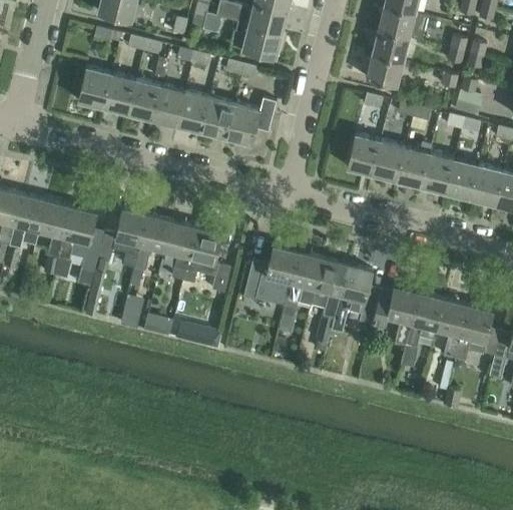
[(136,0),(99,0),(96,13),(131,21),(136,0)]
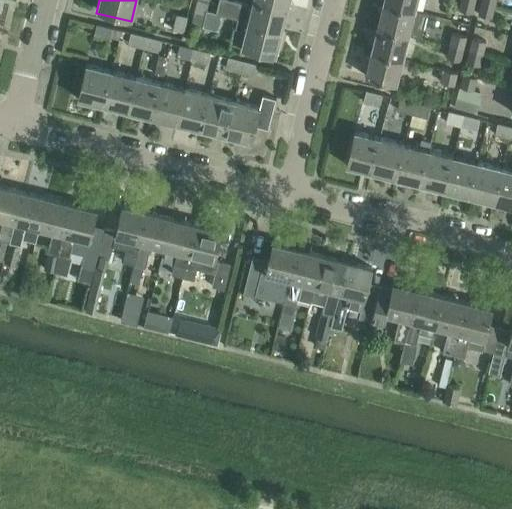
[(196,0),(194,11),(206,13),(209,0),(196,0)]
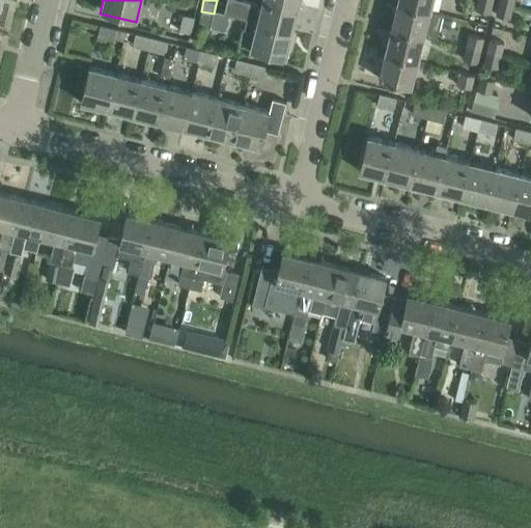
[(224,17),(256,25),(291,33),(298,7),(269,0),(261,0),(260,8),(228,0),(224,17)]
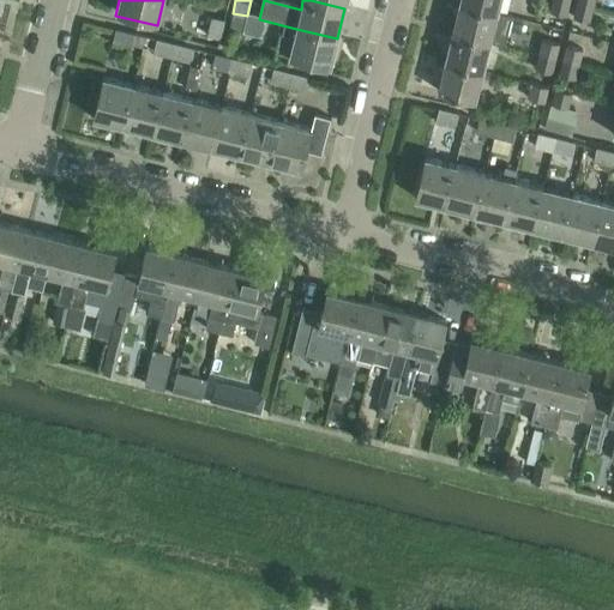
[(459,0),(459,6),(497,14),(499,0),(459,0)]
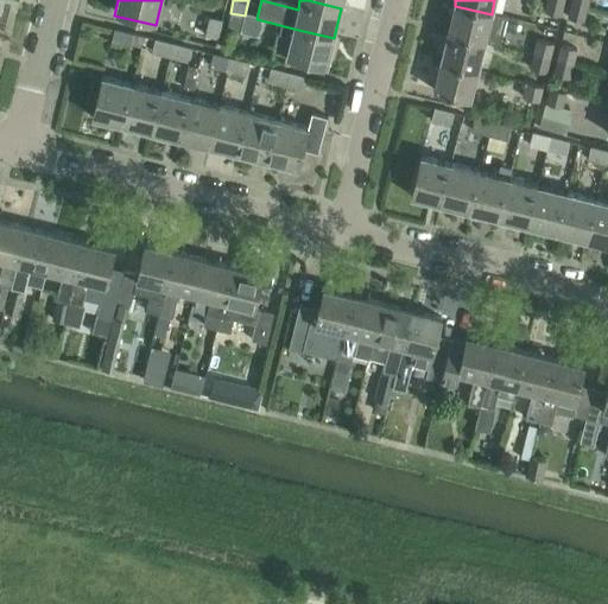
[(546,0),(544,13),(561,18),(564,2),(555,0),(546,0)]
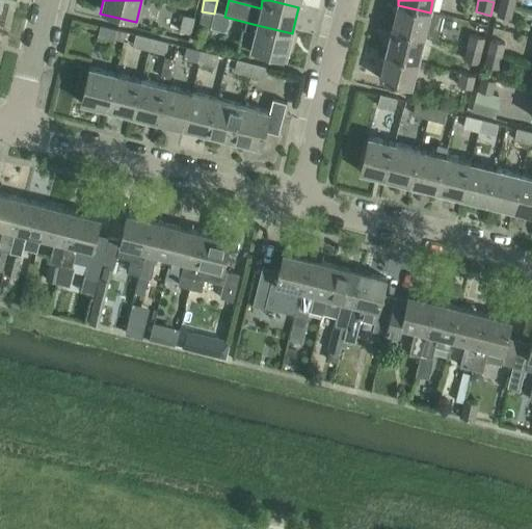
[(496,17),(510,21),(514,7),(499,3),(496,17)]
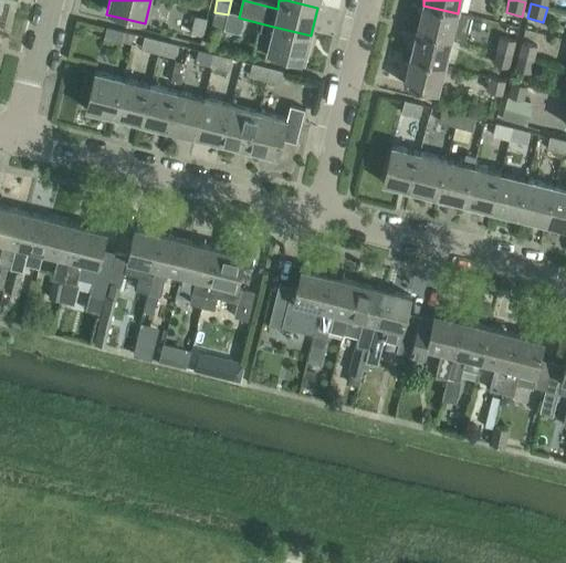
[(423,6),(417,32),(451,41),(450,41),(464,44),(471,18),(458,14),(458,13),(423,6)]
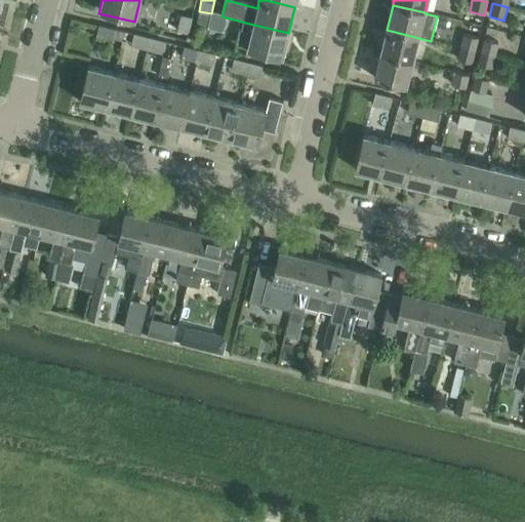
[(208,27),(212,28),(214,22),(209,19),(211,13),(199,11),(195,27),(207,30),(208,27)]
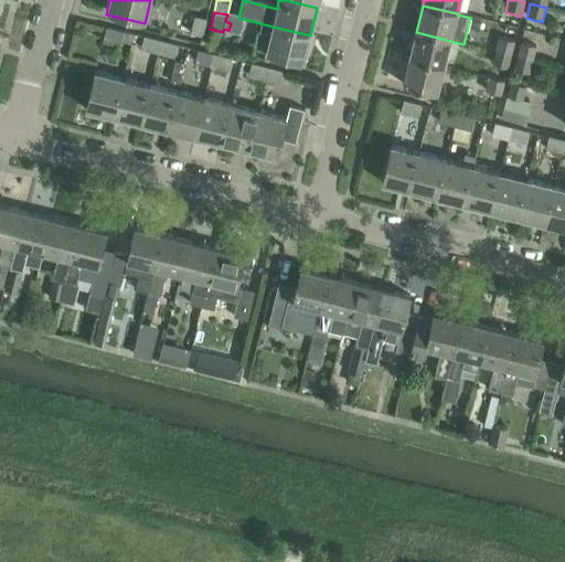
[(193,18),(190,34),(202,38),(206,20),(193,18)]
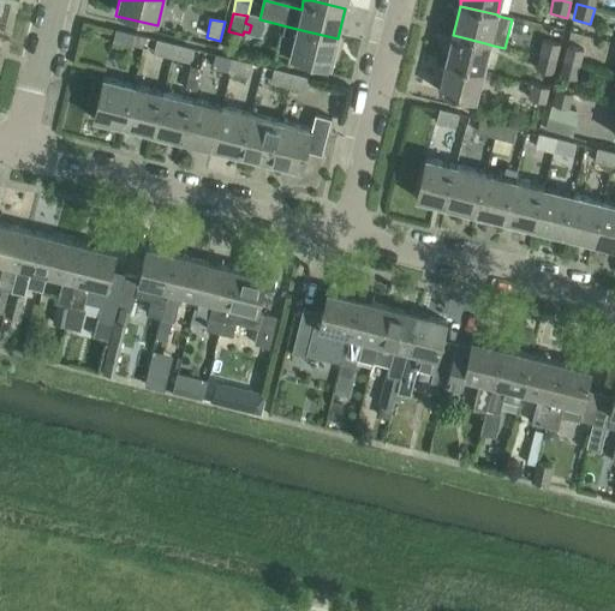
[(338,39),(297,29),(290,59),(330,69),(338,39)]
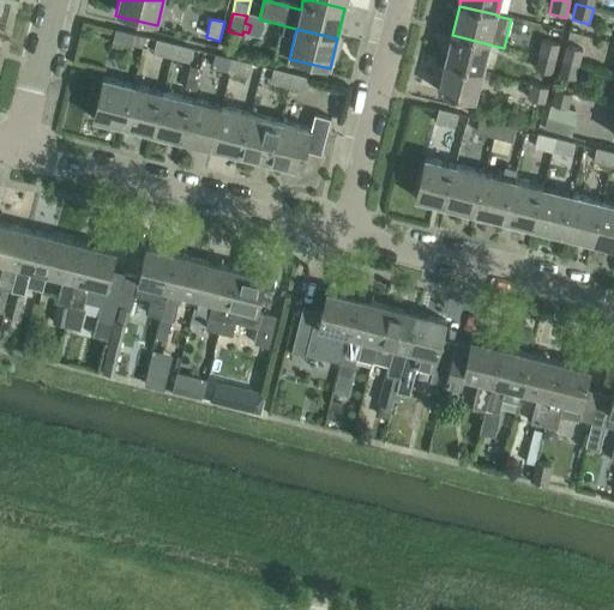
[(142,50),(144,40),(114,31),(112,46),(131,50),(131,47),(142,50)]
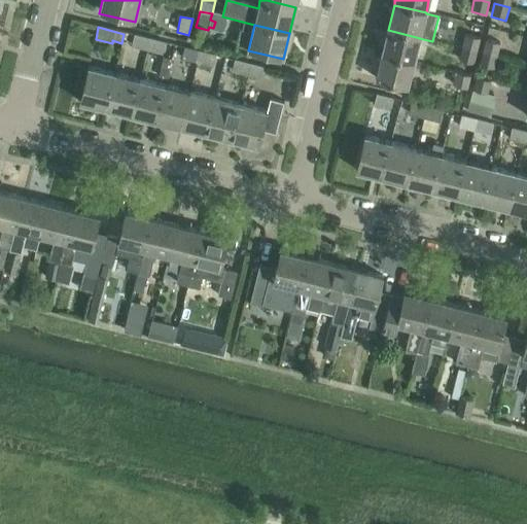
[(382,55),(414,63),(419,38),(420,38),(388,30),(382,55)]
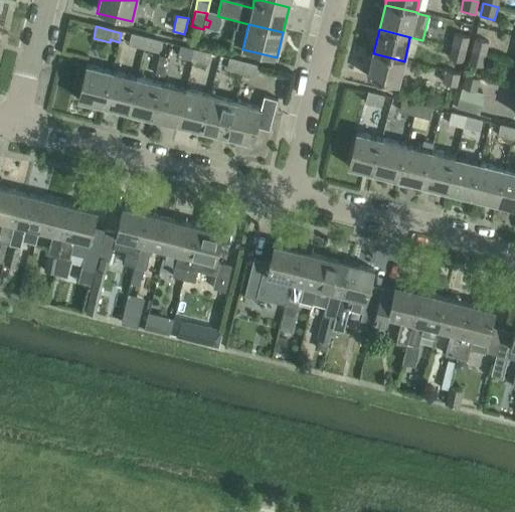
[(143,50),(146,39),(130,35),(128,47),(143,50)]
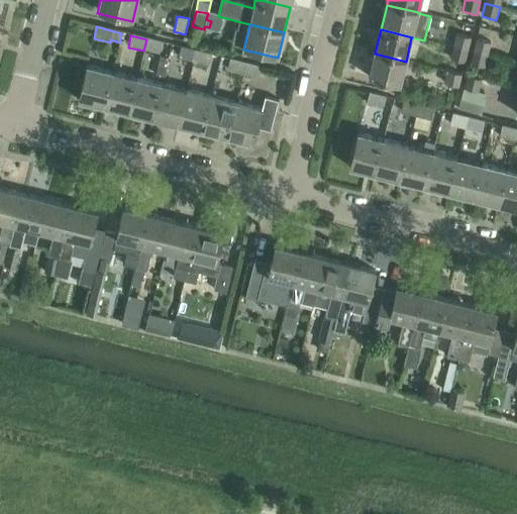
[(455,35),(453,47),(468,50),(471,39),(455,35)]
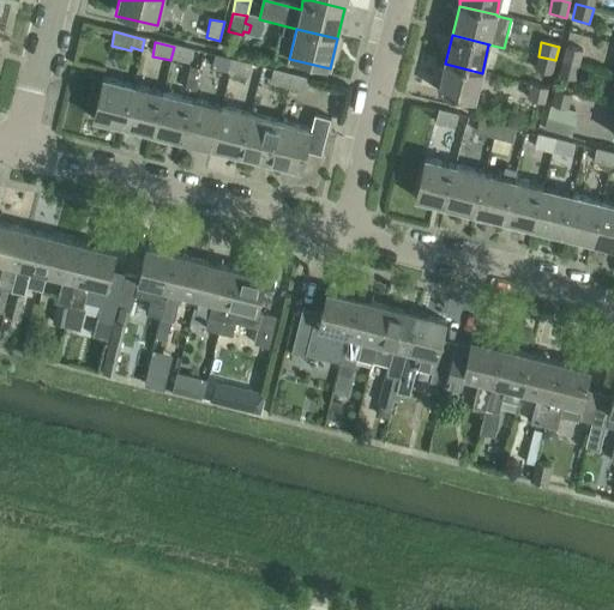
[(174,47),(170,60),(190,65),(192,52),(174,47)]
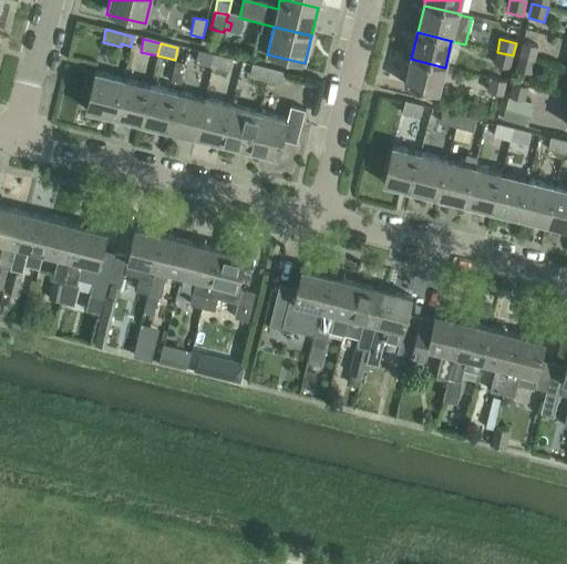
[(522,44),(518,58),(535,61),(538,49),(522,44)]
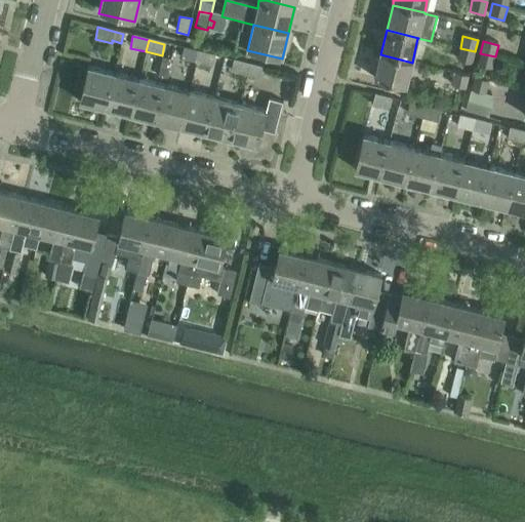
[(196,65),(199,52),(183,48),(180,61),(196,65)]
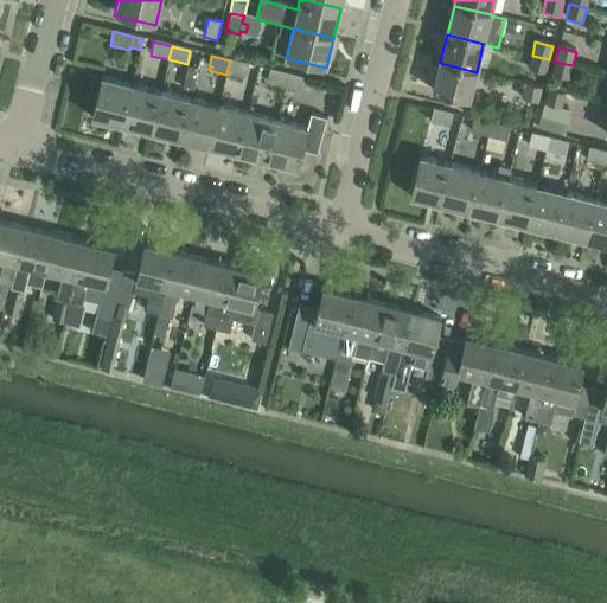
[(529,71),(544,75),(545,75),(549,59),(532,56),(529,71)]
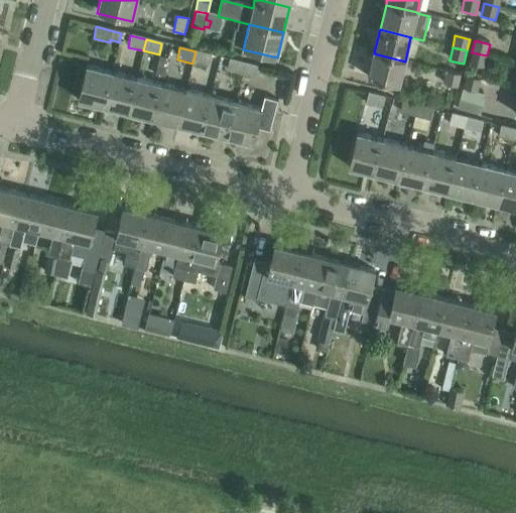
[(209,68),(211,55),(196,51),(192,63),(209,68)]
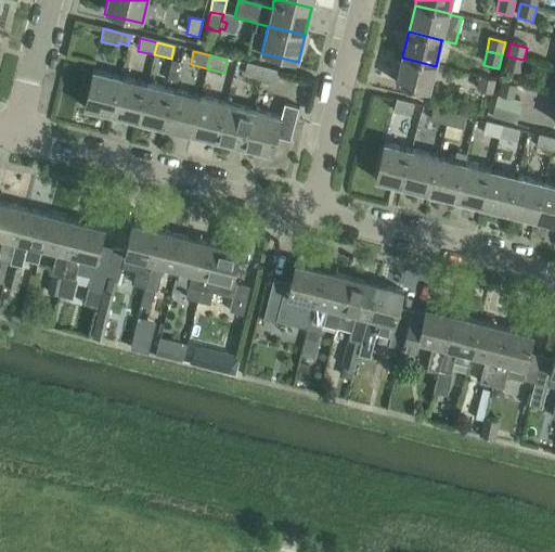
[(504,71),(520,74),(524,60),(507,56),(504,71)]
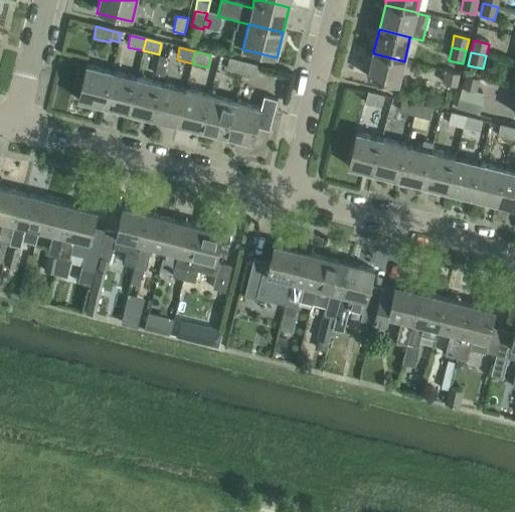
[(404,61),(373,53),(366,78),(397,87),(404,61)]
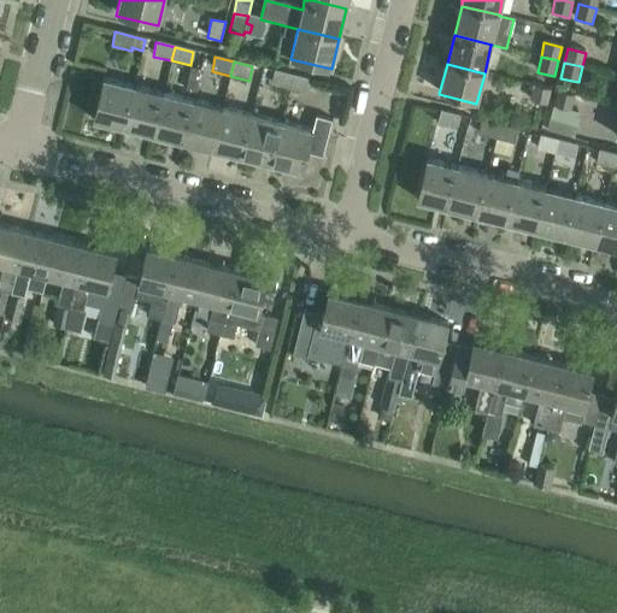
[(289,90),(293,76),(275,71),(270,86),(289,90)]
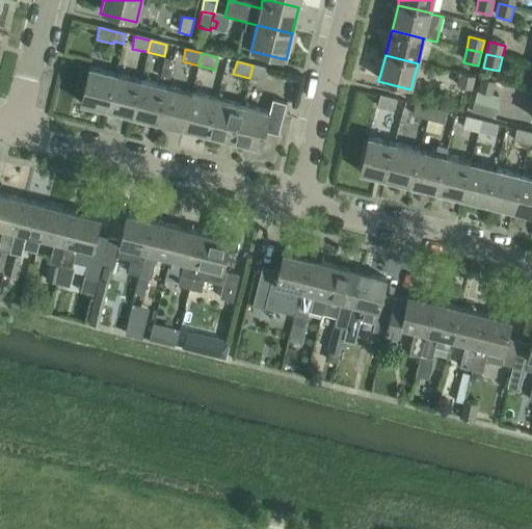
[(253,65),(249,78),(265,82),(268,70),(253,65)]
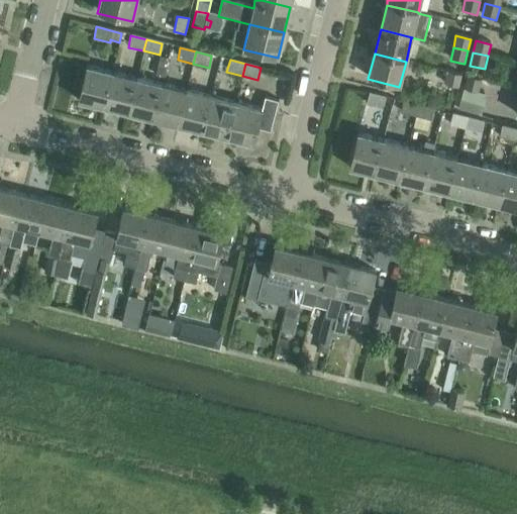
[(103,108),(112,74),(86,68),(77,102),(103,108)]
